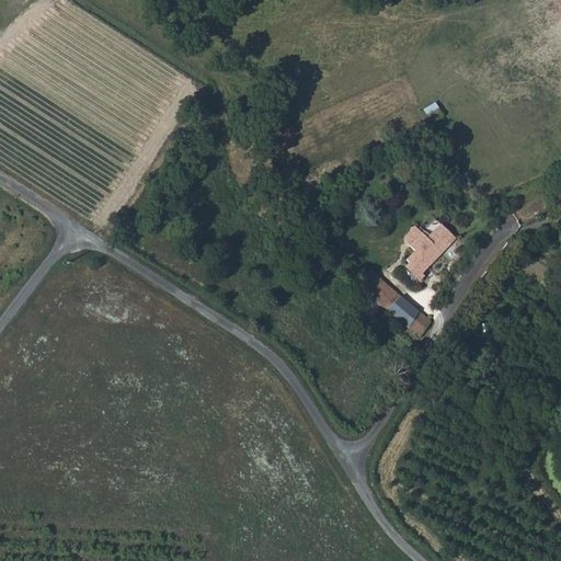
[(427,121),(437,116),(433,105),(422,110),(427,121)]
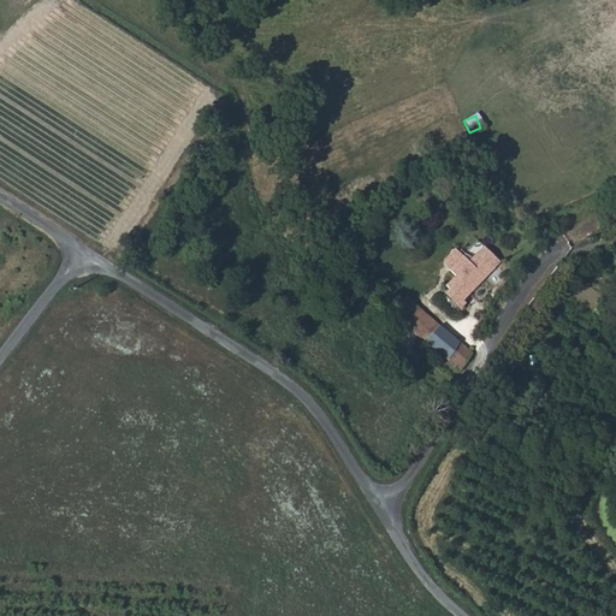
[(499,261),(485,247),(471,261),(485,276),(499,261)]
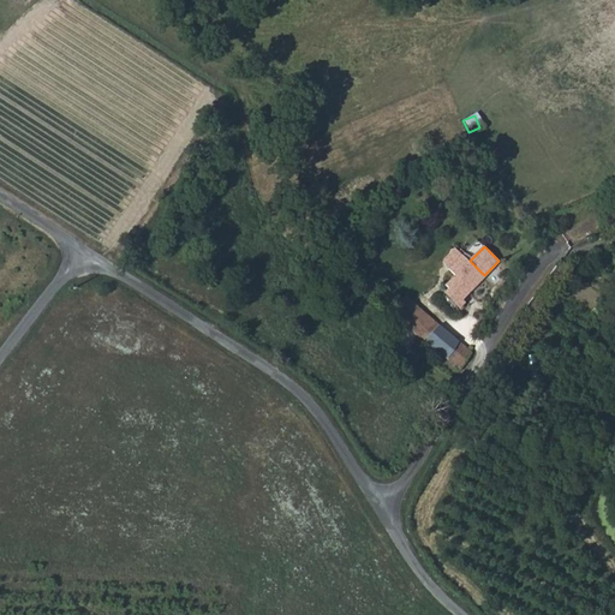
[(443,261),(447,269),(461,255),(454,249),(443,261)]
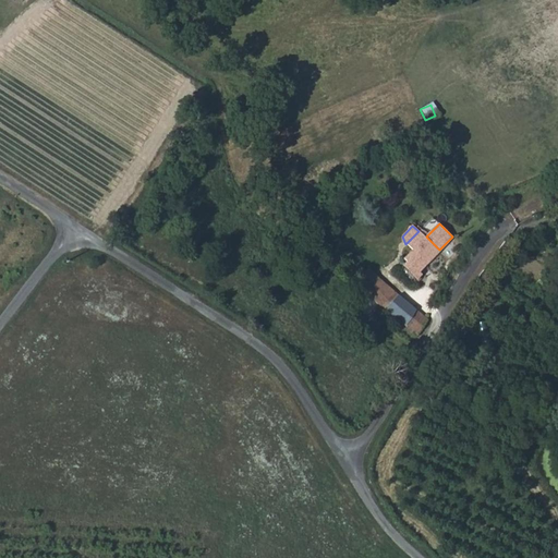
[(425,264),(439,250),(426,237),(425,238),(419,231),(405,244),(412,251),(425,264)]
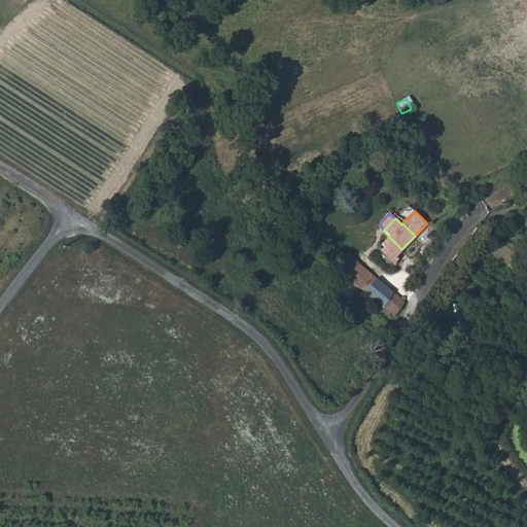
[(401,249),(389,237),(382,244),(384,246),(380,250),(393,265),(397,259),(394,256),(401,249)]
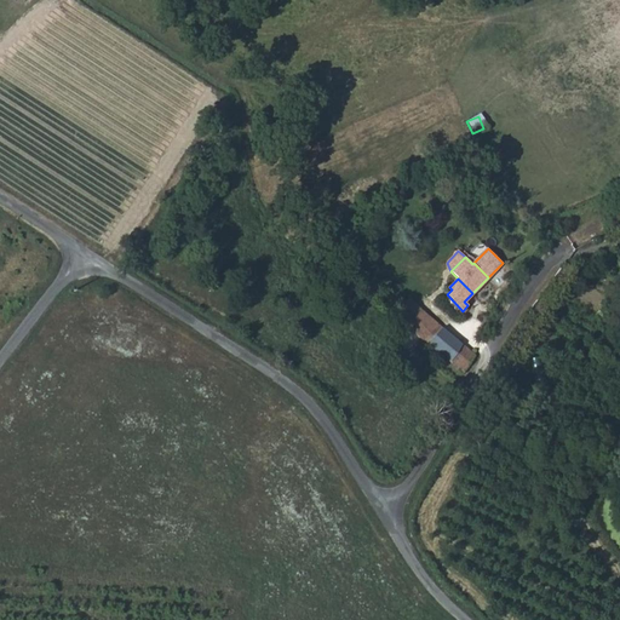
[(397,315),(407,322),(419,308),(409,299),(397,315)]
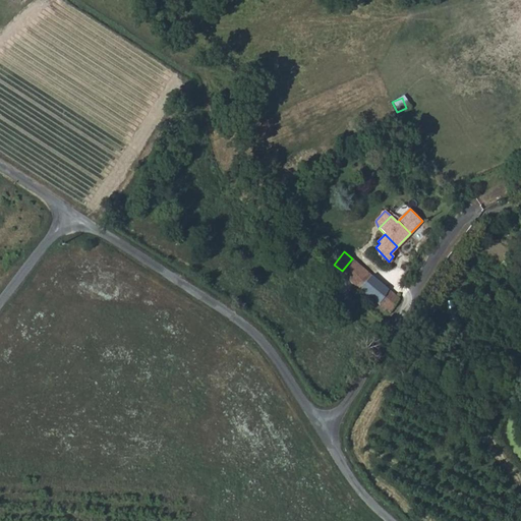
[(399,298),(352,258),(342,271),(391,312),(399,298)]
